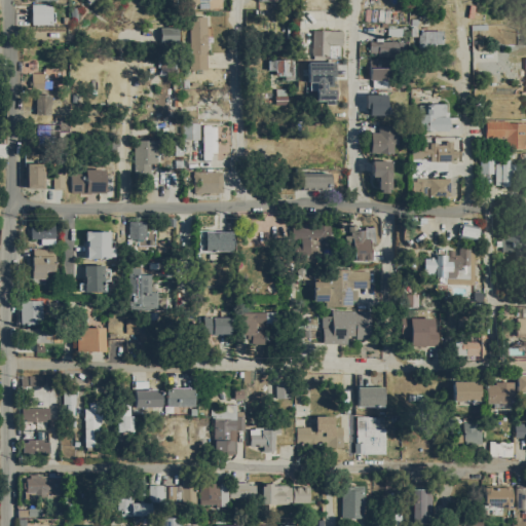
[(50,24),(50,4),(30,3),(30,24),(50,24)]
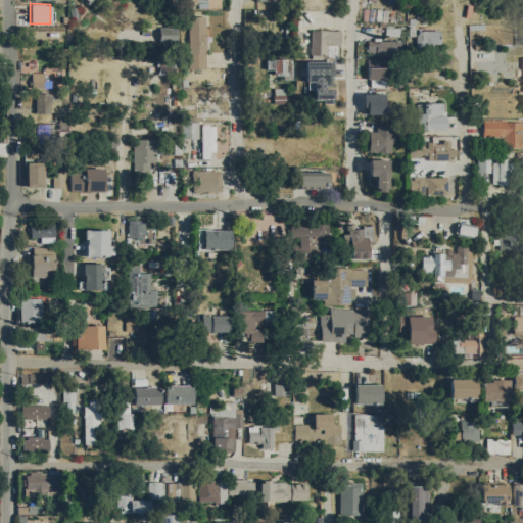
[(204,15),(187,15),(187,69),(202,69),(202,85),(226,85),(226,67),(204,67),(204,15)]
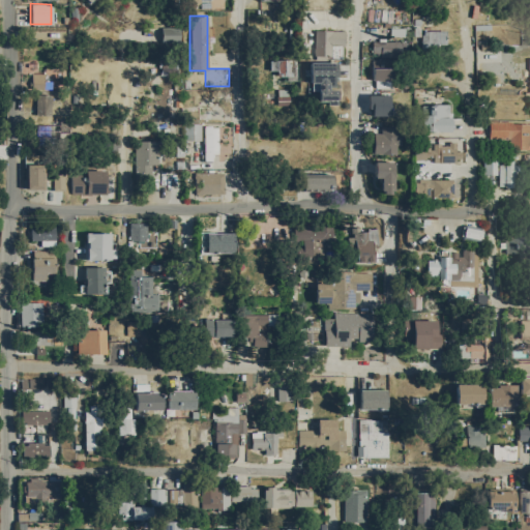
[(162,41),(178,41),(179,27),(162,26),(162,41)]
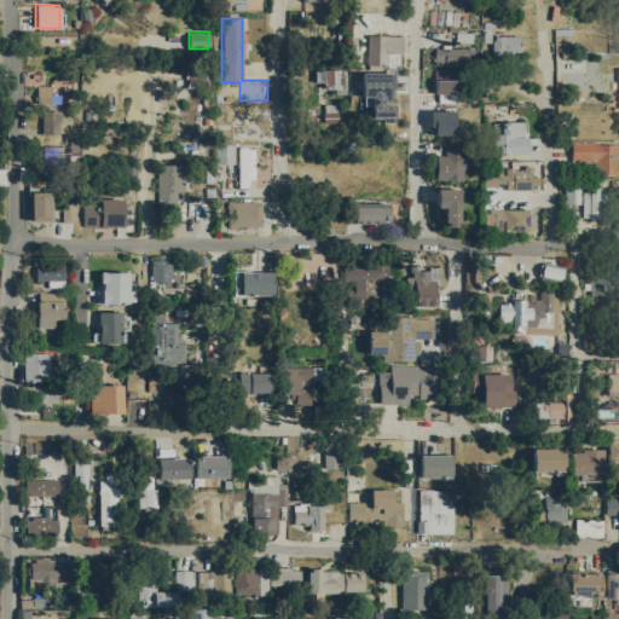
[(399,67),(400,35),(365,34),(365,65),(399,67)]
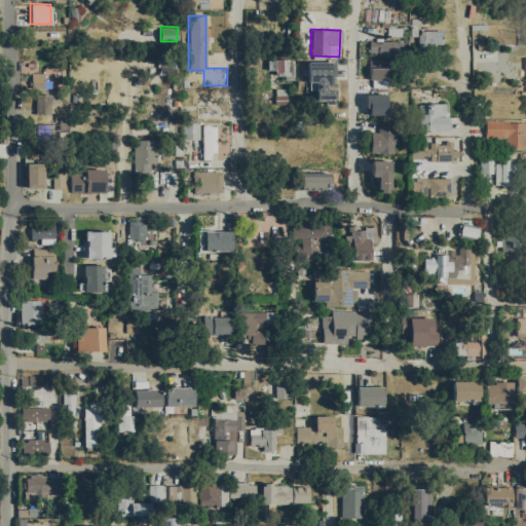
[(442,43),(442,29),(418,30),(418,47),(434,47),(434,43),(442,43)]
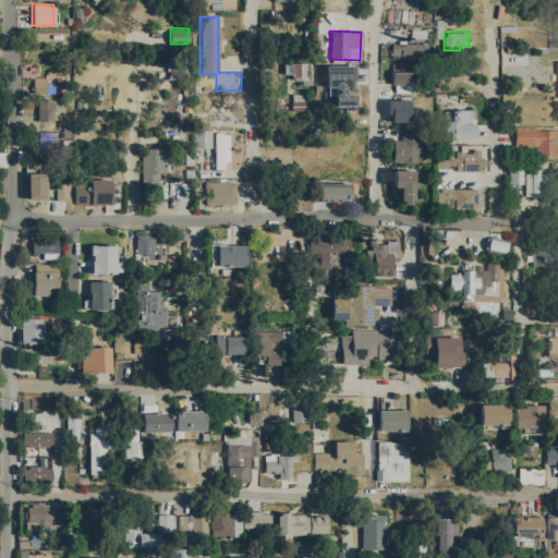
[(423,58),(423,41),(391,43),(391,55),(400,55),(400,59),(423,58)]
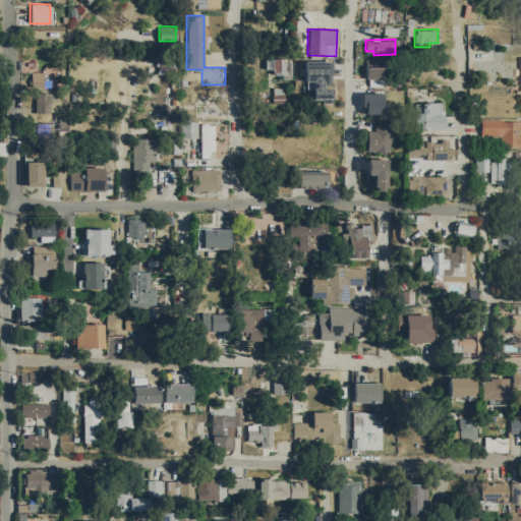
[(365,78),(385,77),(384,57),(365,58),(365,78)]
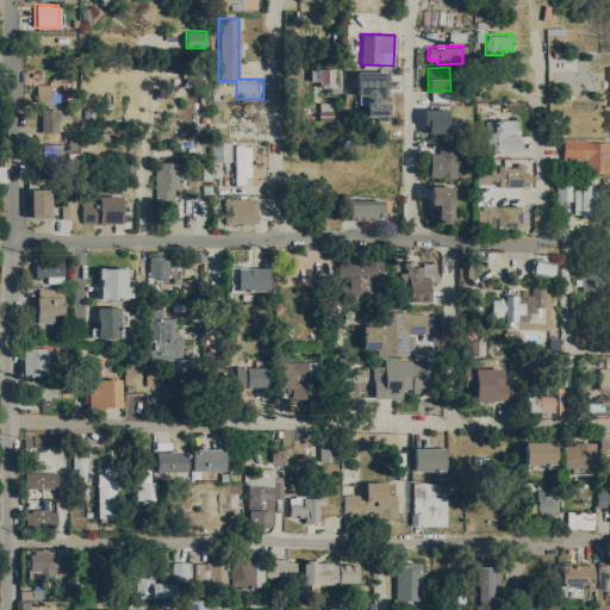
[(386,70),(355,72),(355,94),(365,94),(366,118),(387,118),(387,100),(386,100),(386,70)]
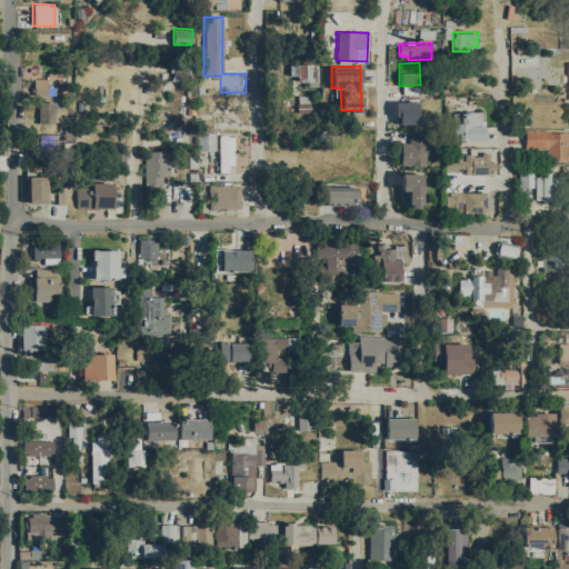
[(47,95),(47,78),(33,78),(33,95),(47,95)]
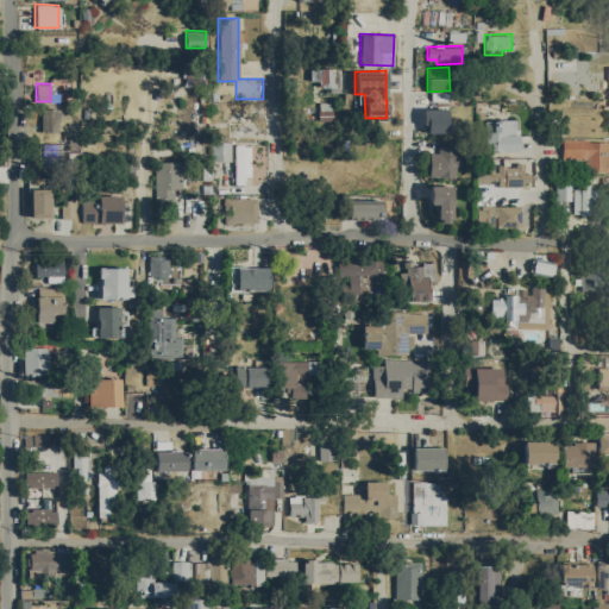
[(319,120),(332,119),(332,101),(318,102),(319,120)]
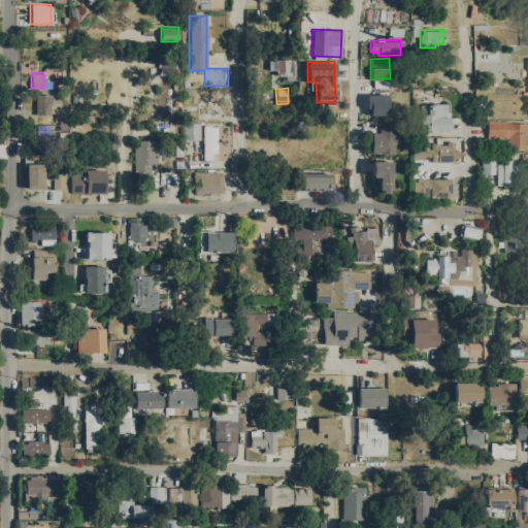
[(50,94),(35,94),(36,114),(51,113),(50,94)]
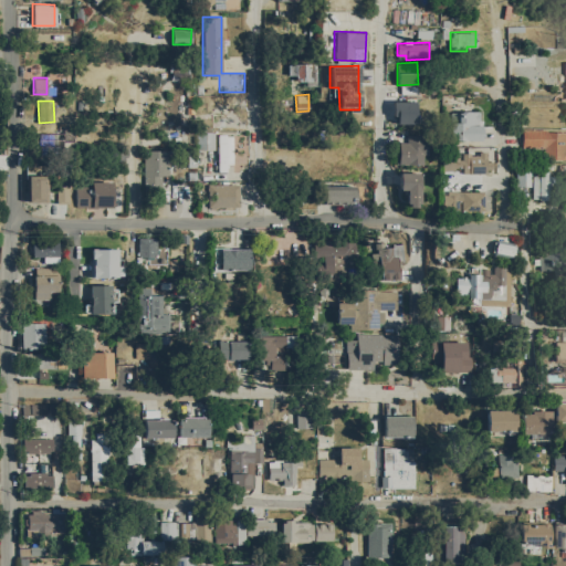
[(415,101),(394,101),(394,123),(415,123),(415,101)]
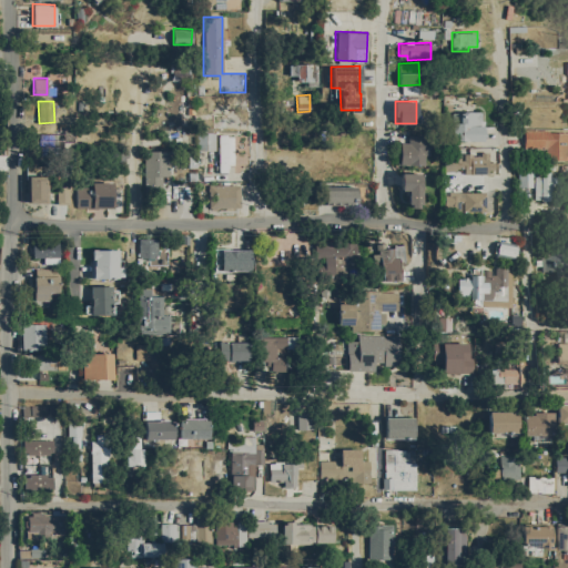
[(480,140),(480,111),(453,111),(452,140),(480,140)]
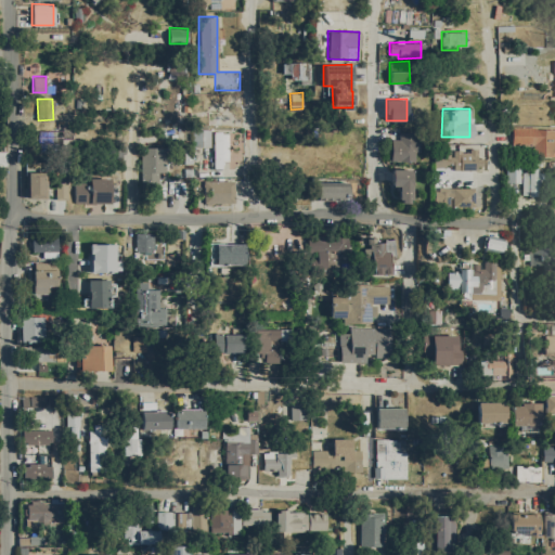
[(554,156),(554,128),(511,127),(511,143),(531,144),(531,156),(554,156)]
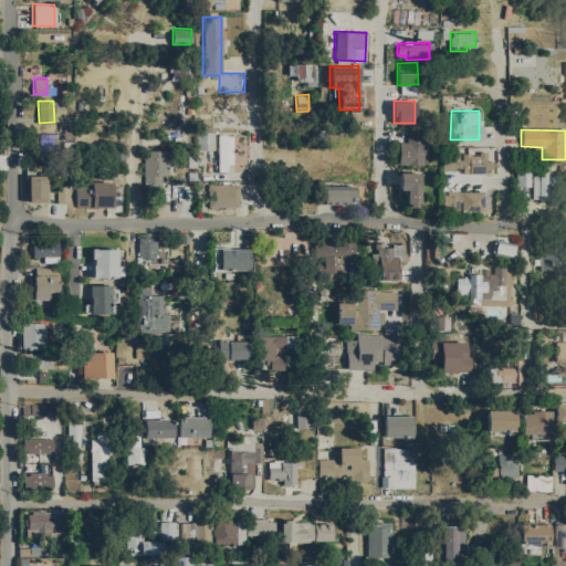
[(199,149),(215,149),(215,132),(199,132),(199,149)]
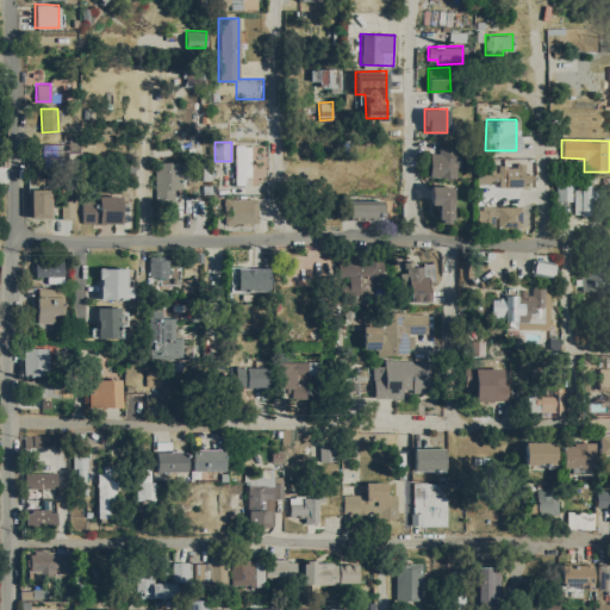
[(248,144),(234,144),(234,185),(249,185),(248,144)]
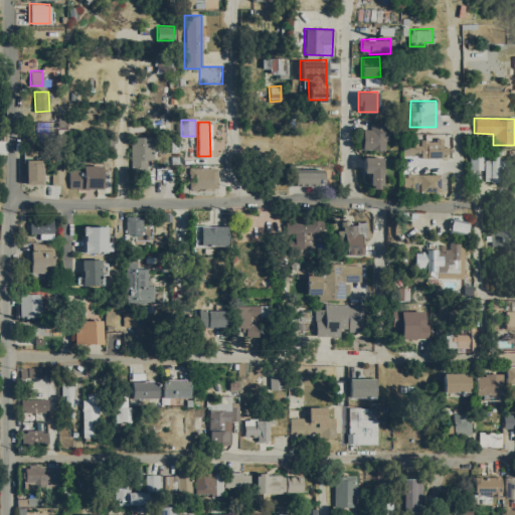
[(361,149),(384,150),(384,141),(388,141),(389,123),(369,123),(369,130),(362,130),(361,149)]
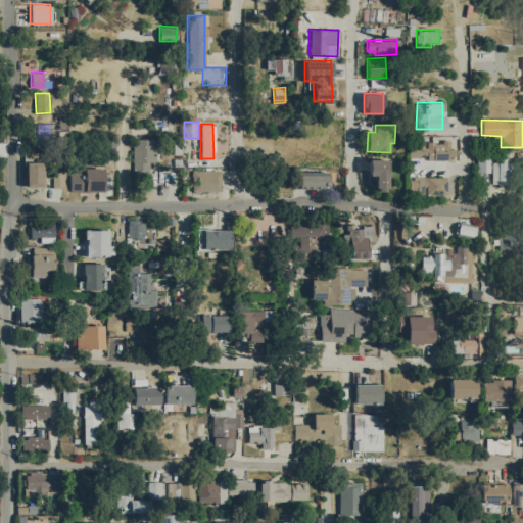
[(155,139),(133,138),(132,178),(148,179),(148,161),(154,161),(155,139)]
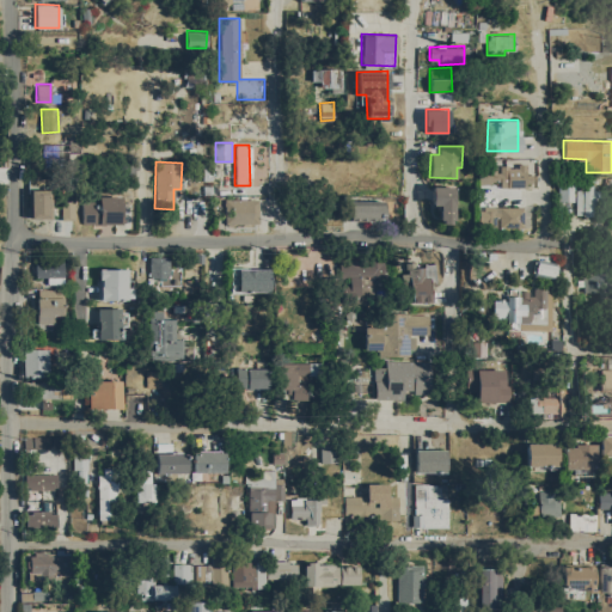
[(429,203),(439,203),(438,224),(452,224),(453,187),(430,185),(429,203)]
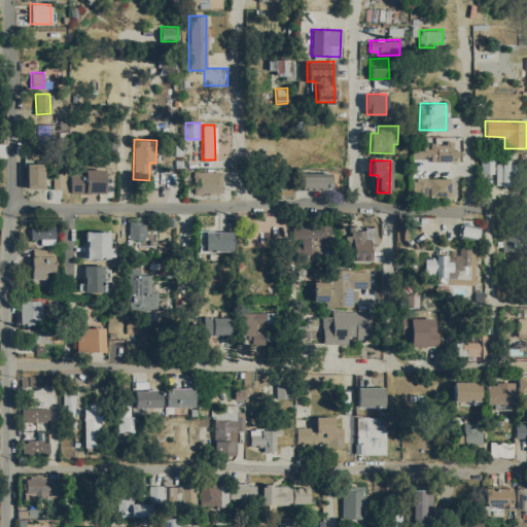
[(495,185),(515,185),(516,161),(495,160),(495,185)]
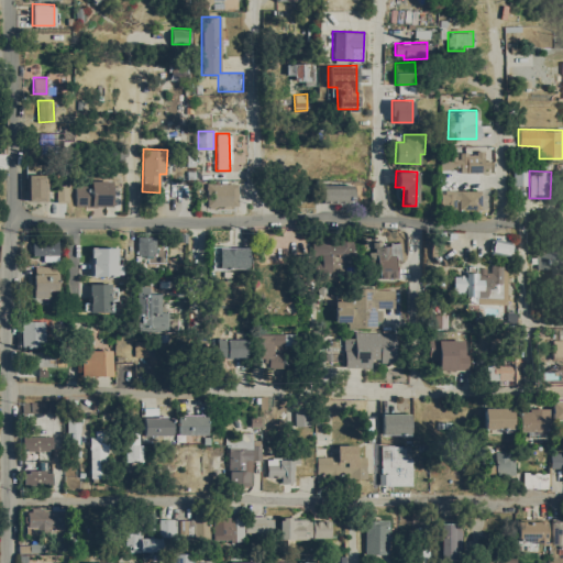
[(527,172),(514,172),(514,185),(528,185),(527,172)]
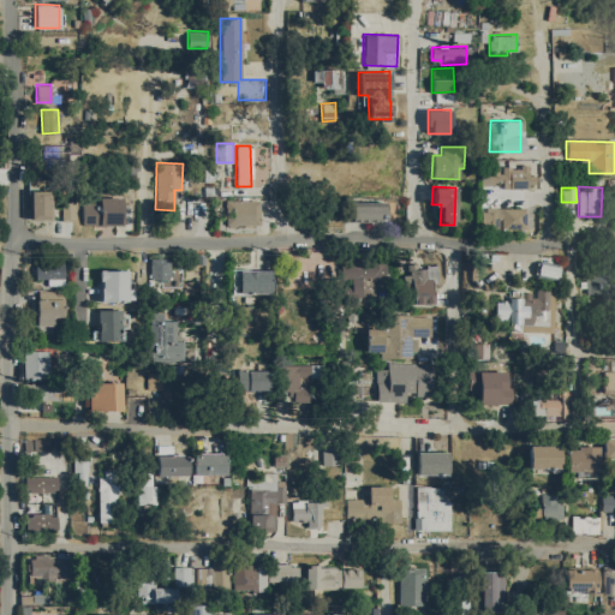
[(49,190),(29,190),(28,219),(49,219),(49,190)]
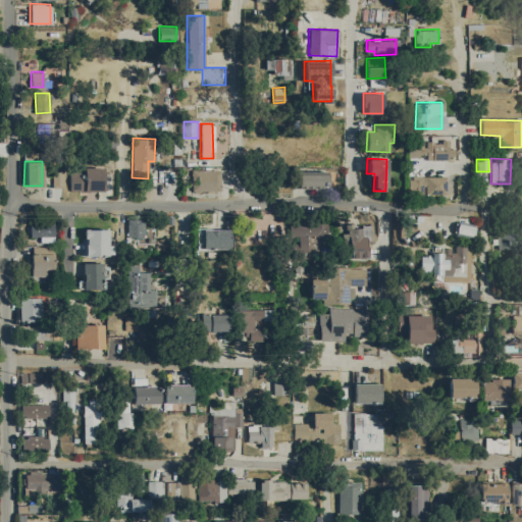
[(103,191),(103,167),(69,168),(69,191),(103,191)]
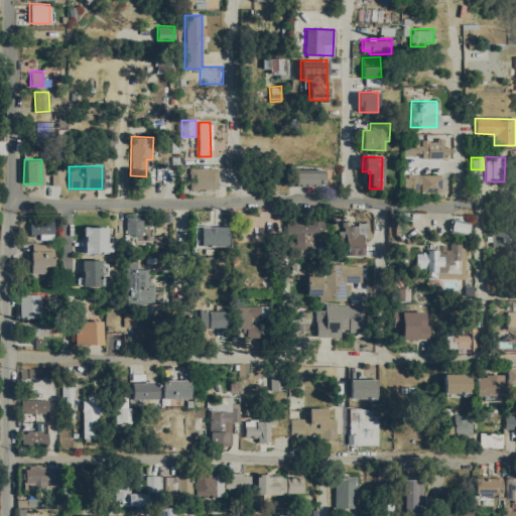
[(218,188),(217,167),(187,167),(188,188),(218,188)]
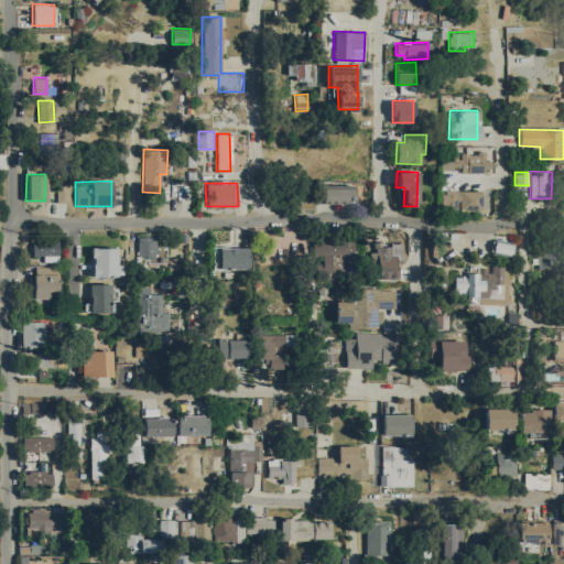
[(354,184),(322,183),(322,202),(354,203),(354,184)]
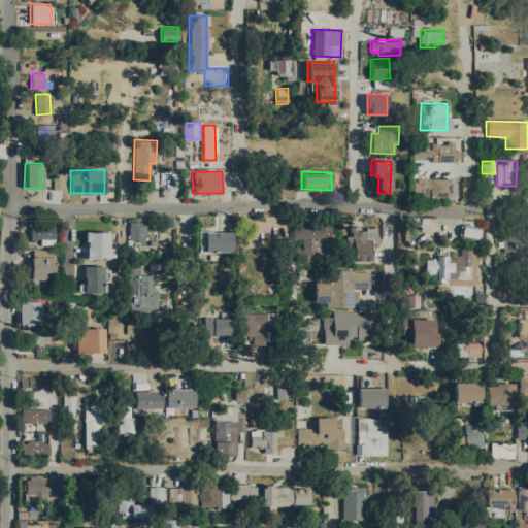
[(63,175),(52,175),(53,189),(63,189),(63,175)]
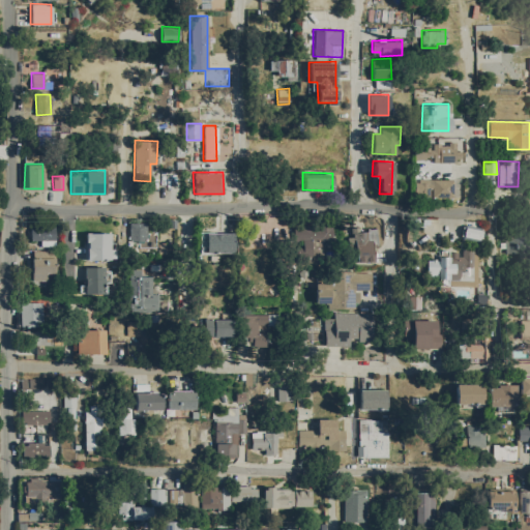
[(451,197),(452,179),(415,178),(414,196),(451,197)]
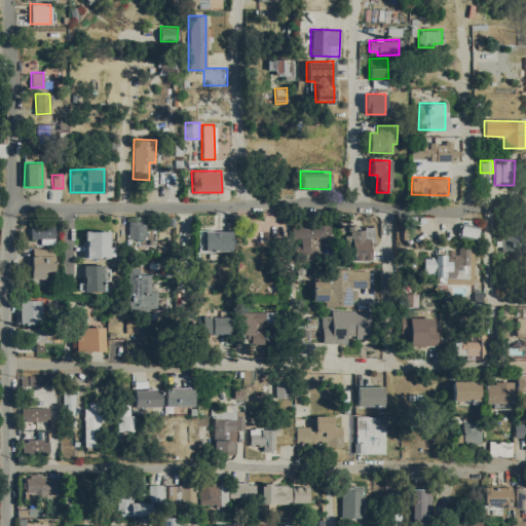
[(146,220),(146,237),(129,238),(129,220),(146,220)]
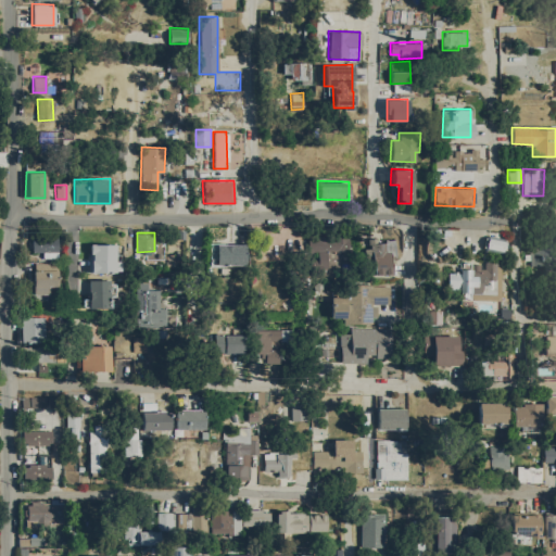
[(354,251),(342,251),(342,257),(340,257),(340,266),(335,266),(335,274),(312,274),(312,261),(318,261),(318,251),(310,252),(310,235),(338,234),(344,234),(354,234),(354,251)]
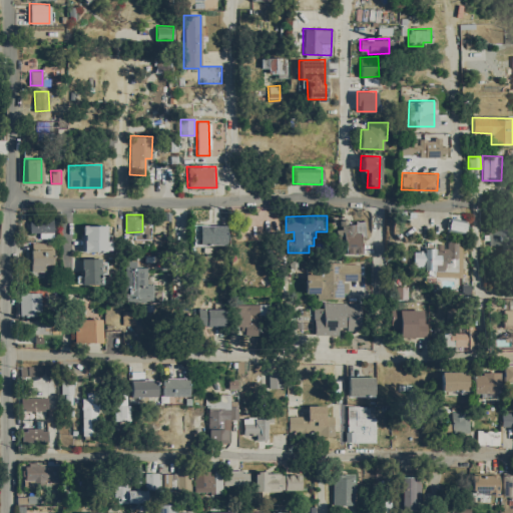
[(466,219),(463,233),(449,229),(450,227),(447,226),(449,218),(451,219),(452,216),(466,219)]
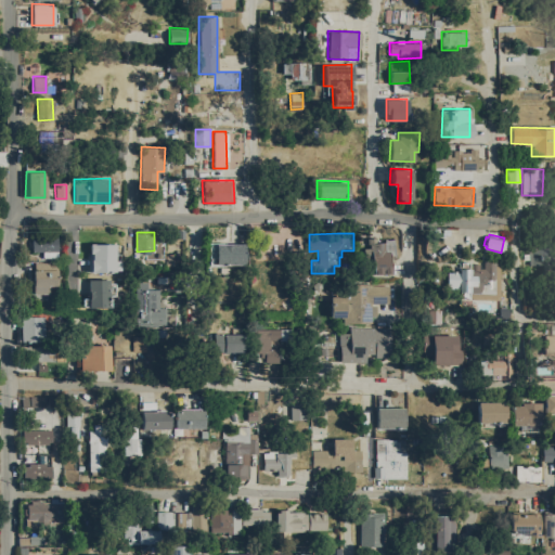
[(57,235),(57,250),(59,250),(59,257),(43,257),(43,250),(33,250),(33,235),(57,235)]
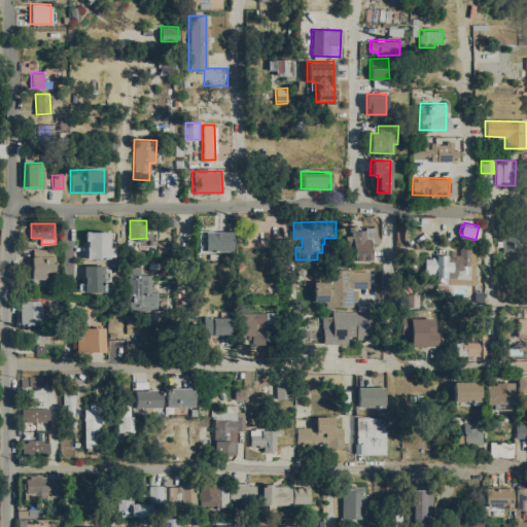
[(377,244),(372,245),(373,257),(356,259),(355,251),(348,252),(347,235),(351,235),(350,225),(357,224),(358,230),(366,230),(366,226),(375,226),(377,244)]
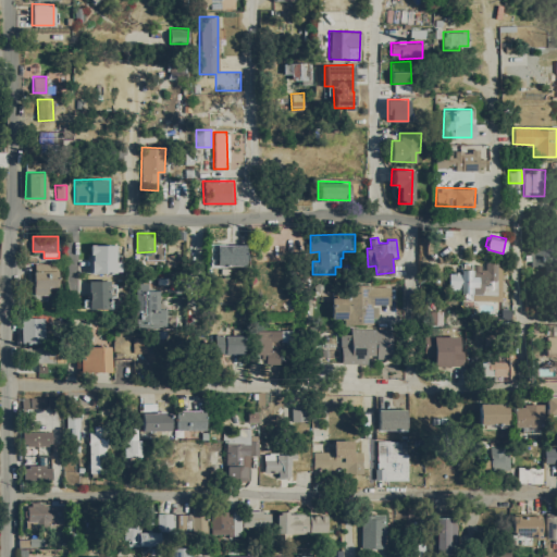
[(226,264),(226,267),(212,267),(212,243),(227,243),(227,244),(246,244),(246,264),(226,264)]
